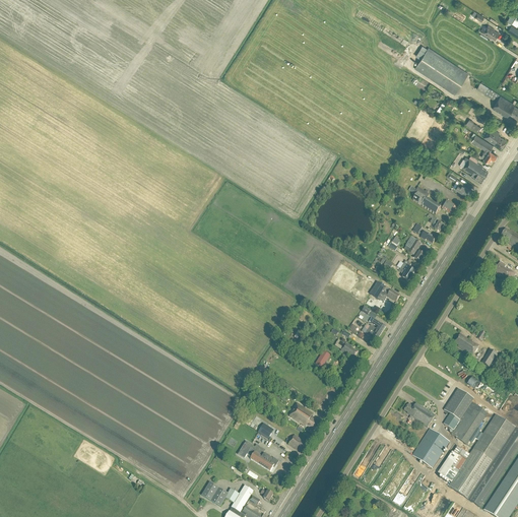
[(479,18),(482,14),(475,9),(472,13),(479,18)]
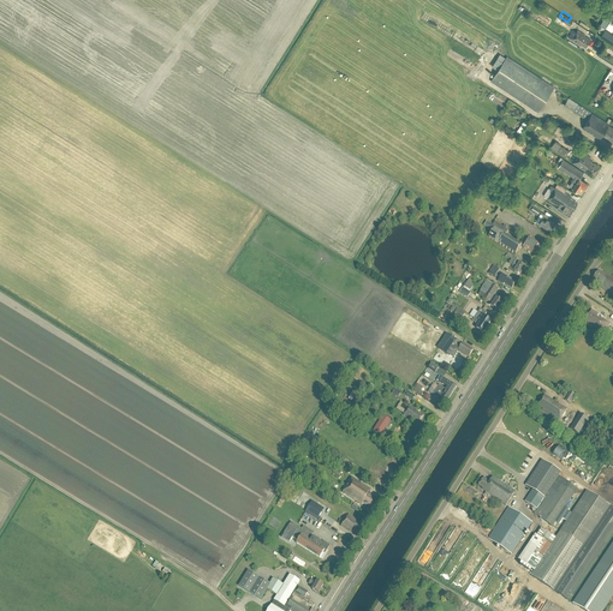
[(612,39),(612,30),(603,24),(597,33),(611,41),(612,39)]
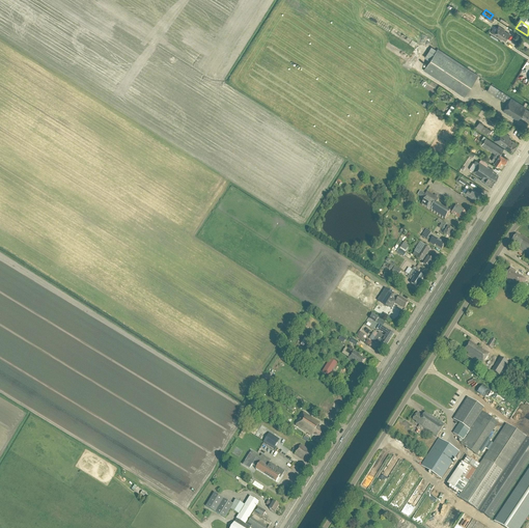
[(496,23),(493,22),(489,29),(491,30),(491,31),(497,35),(498,34),(503,37),(507,31),(502,27),(502,26),(496,23)]
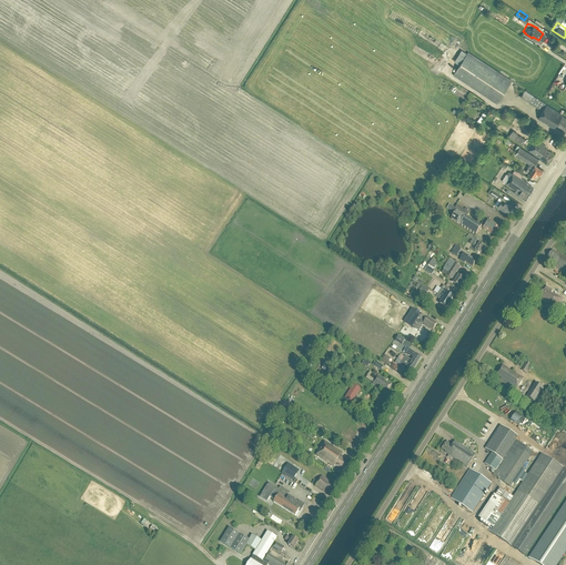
[(494,100),(509,77),(466,48),(451,71),(494,100)]
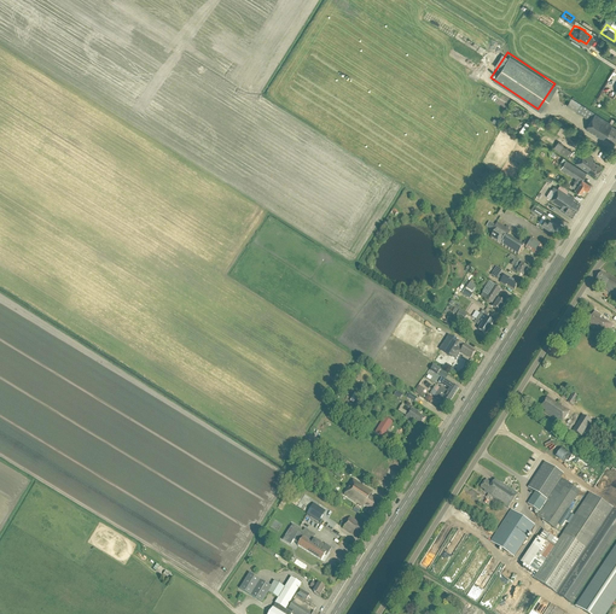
[(487,69),(493,60),(488,57),(482,65),(487,69)]
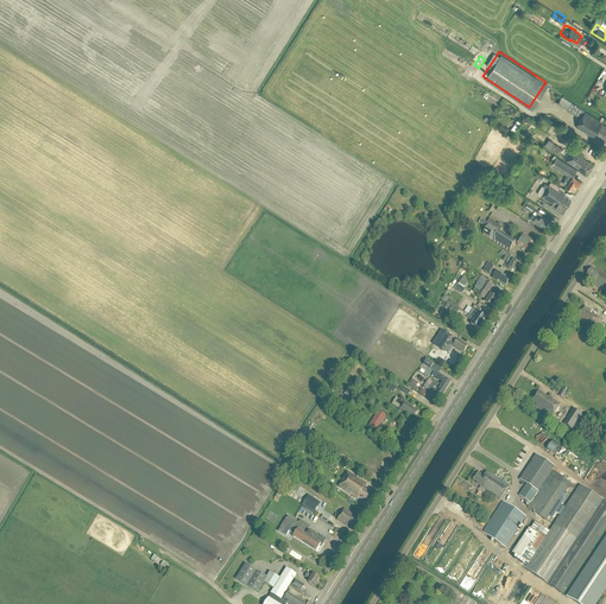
[(549,96),(578,114),(582,107),(554,89),(549,96)]
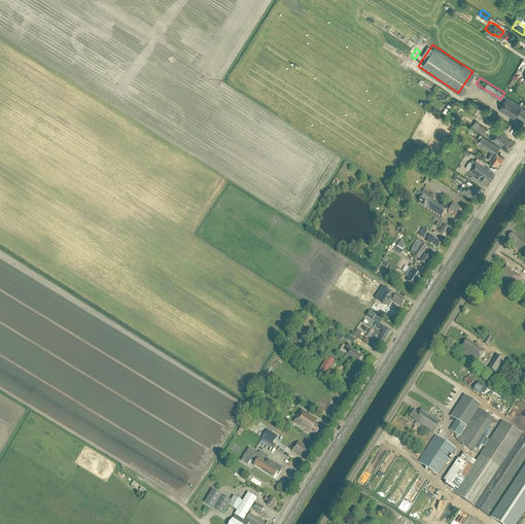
[(522,117),(524,113),(524,107),(520,104),(520,103),(504,94),(497,106),(512,115),(514,112),(522,117)]
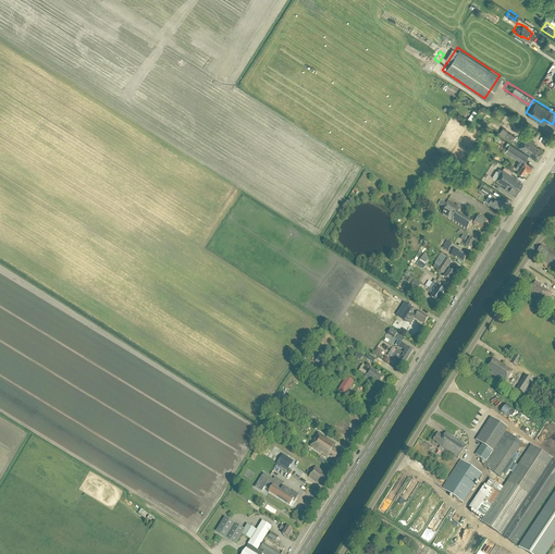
[(468,117),(475,108),(471,106),(465,114),(468,117)]
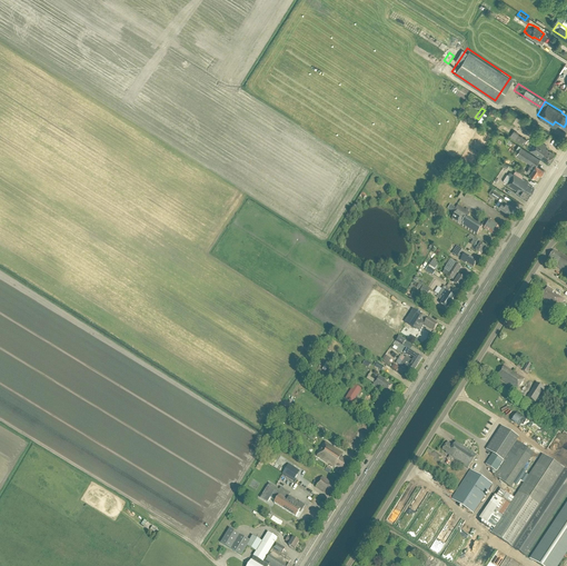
[(469,121),(476,112),(473,110),(466,119),(469,121)]
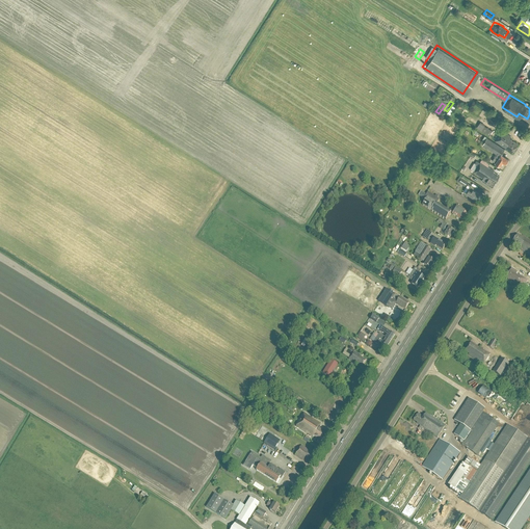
[(495,110),(511,121),(514,115),(497,106),(495,110)]
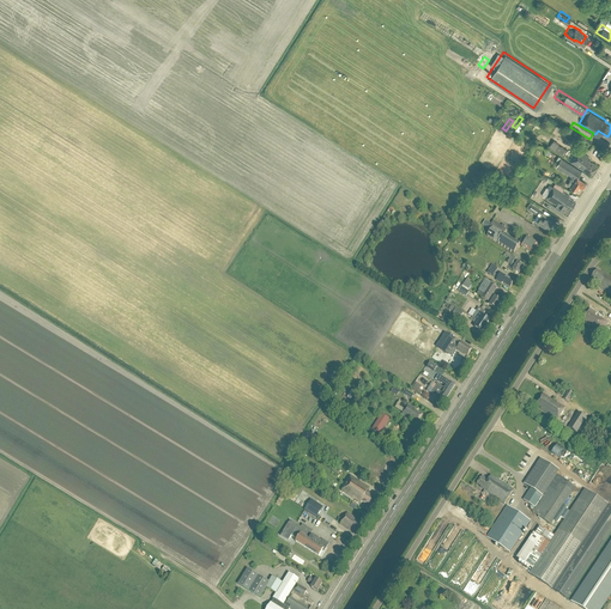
[(567,147),(551,138),(548,142),(552,146),(551,148),(556,151),(557,148),(568,156),(572,150),(573,150),(568,146),(567,147)]
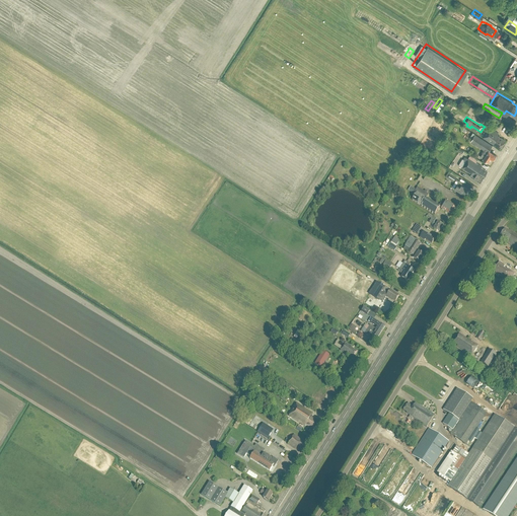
[(484,127),(481,132),(479,133),(481,134),(479,134),(498,145),(503,137),(497,133),(496,129),(486,122),(485,124),(486,125),(485,127),(484,127)]
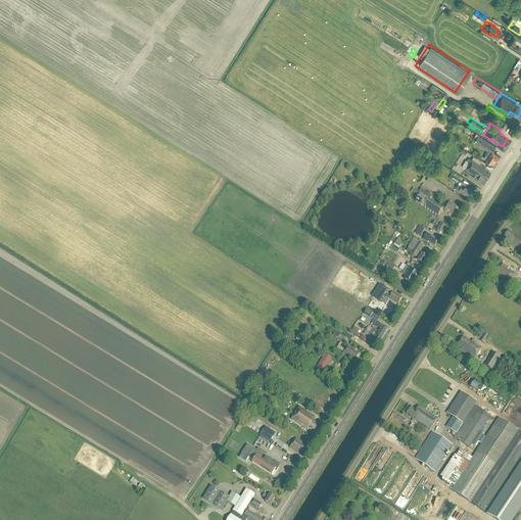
[(476,132),(474,136),(472,139),(486,148),(485,150),(482,154),(485,156),(484,156),(489,159),(490,157),(492,157),(493,156),(494,157),(498,153),(490,148),(493,143),(476,132)]
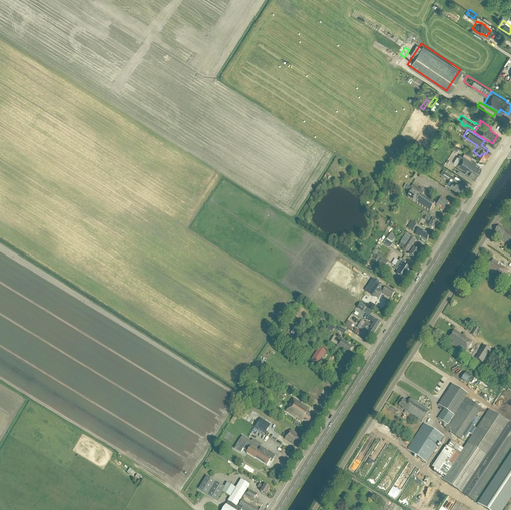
[(474,160),(468,156),(461,152),(461,153),(458,152),(457,151),(452,160),(455,162),(454,162),(464,168),(462,170),(473,177),(480,166),(480,165),(481,163),(475,160),(474,160)]
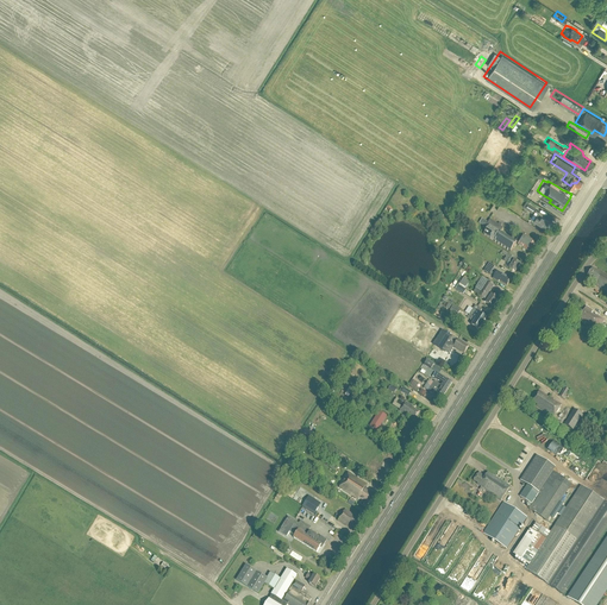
[(468,191),(480,201),(482,197),(470,189),(468,191)]
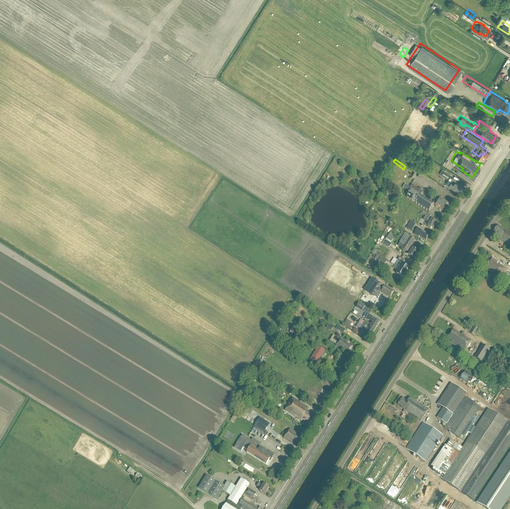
[(445,175),(449,168),(443,164),(439,171),(445,175)]
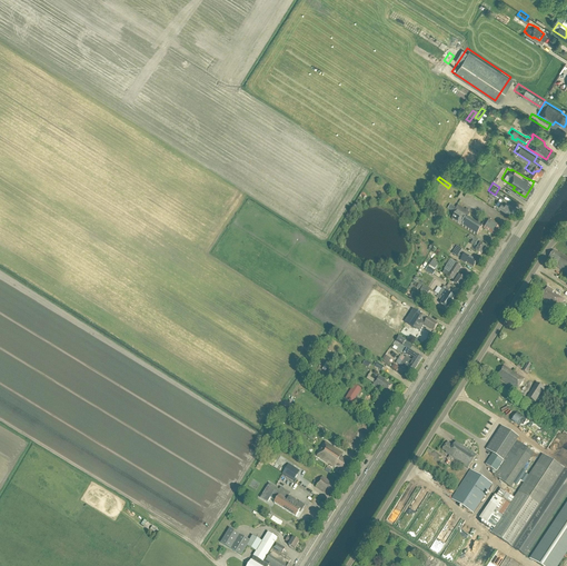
[(496,202),(499,205),(506,209),(510,204),(505,200),(506,198),(501,195),(496,202)]
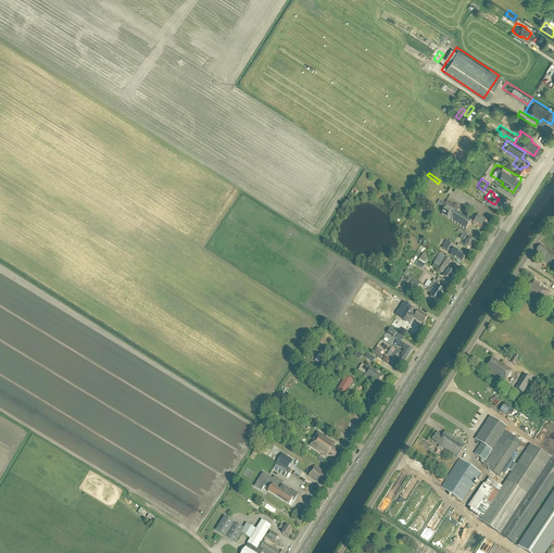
[(451,218),(464,228),(469,220),(467,218),(468,218),(455,210),(457,206),(445,198),(443,201),(441,204),(443,206),(440,211),(451,218)]
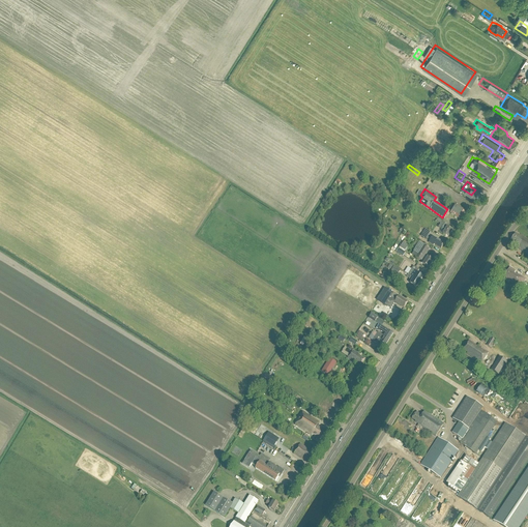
[(464,209),(455,203),(452,205),(449,203),(446,208),(447,209),(449,210),(448,211),(459,217),(464,209)]
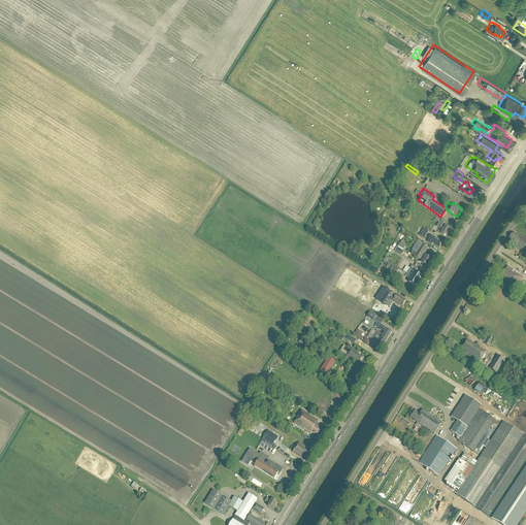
[(450,227),(448,226),(449,224),(434,215),(432,218),(437,221),(434,224),(437,226),(441,228),(439,230),(445,234),(450,227)]
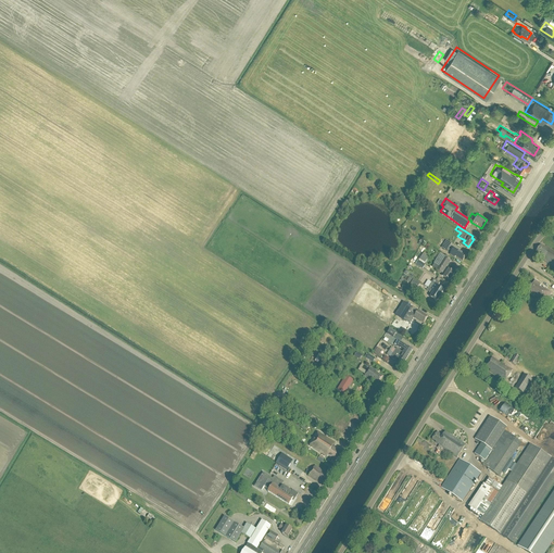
[(542,244),(539,242),(533,251),(537,253),(537,254),(546,261),(546,262),(552,265),(553,262),(553,251),(548,247),(546,247),(543,244),(542,244)]
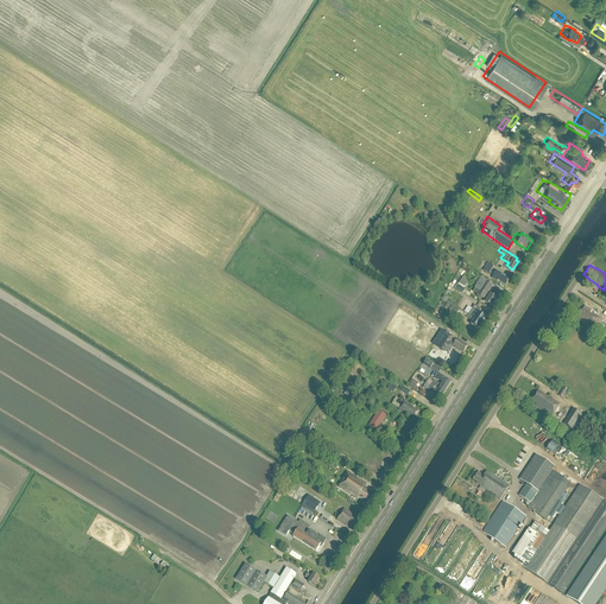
[(496,278),(504,283),(507,277),(494,268),(490,275),(496,279),(496,278)]
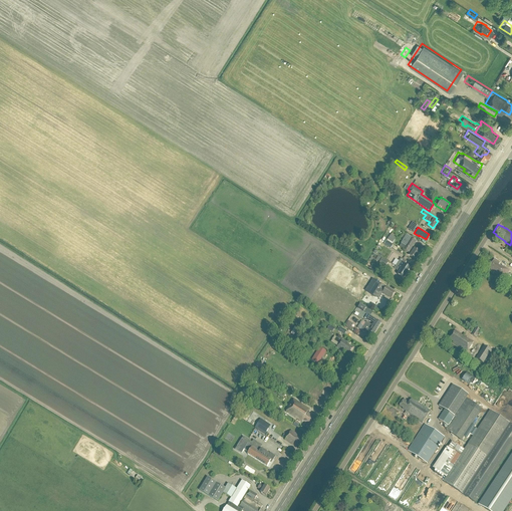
[(391,242),(395,235),(392,234),(393,232),(391,231),(386,238),(391,242)]
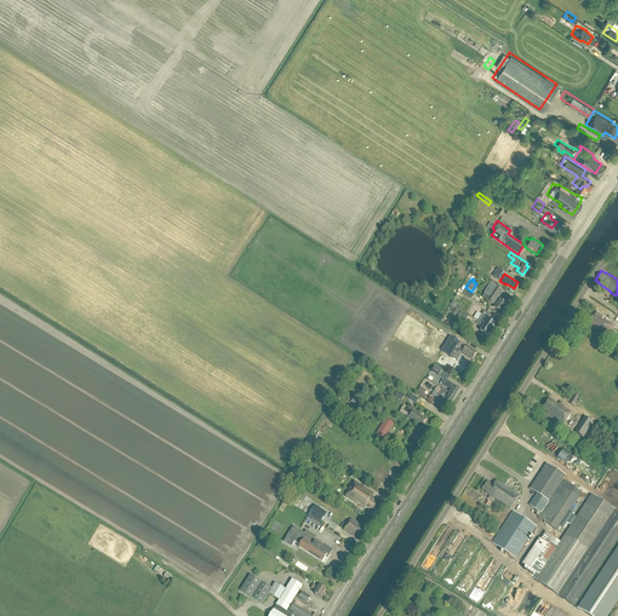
[(496,295),(501,288),(488,281),(480,294),(492,303),(496,295)]
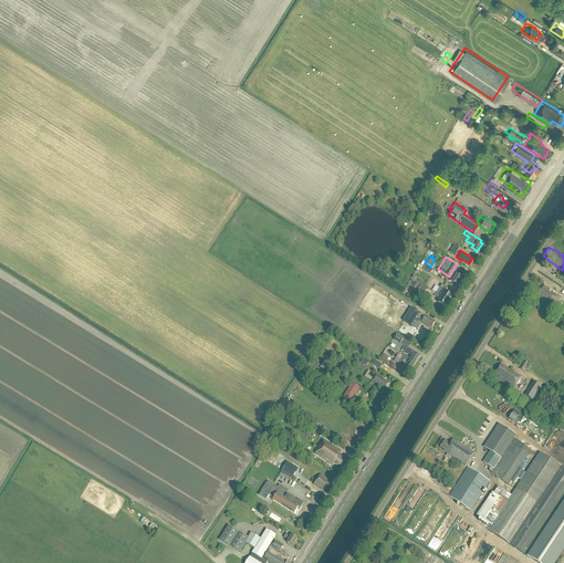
[(553,271),(556,268),(543,259),(540,262),(553,271)]
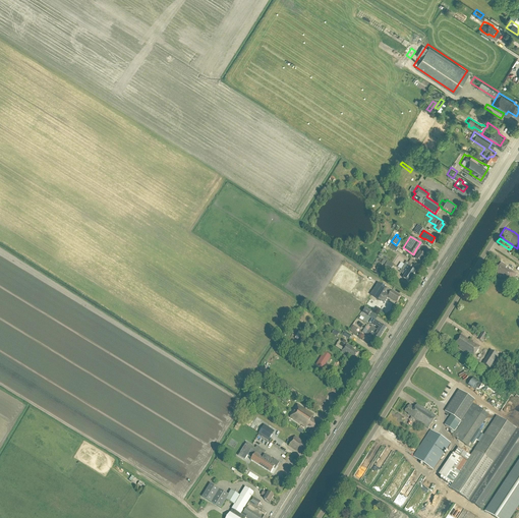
[(394,249),(396,246),(387,240),(385,243),(394,249)]
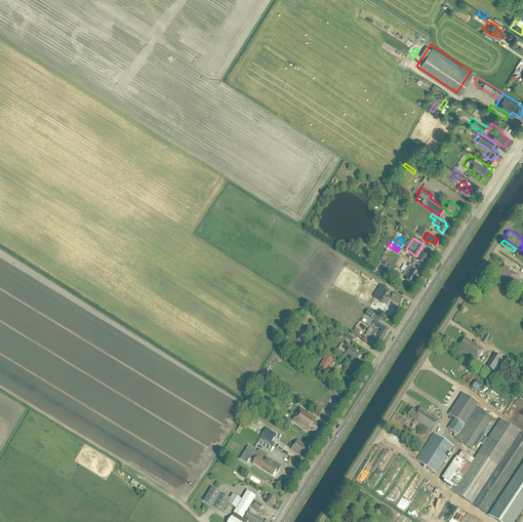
[(428,255),(421,251),(419,250),(416,256),(414,258),(416,259),(423,264),(428,255)]
